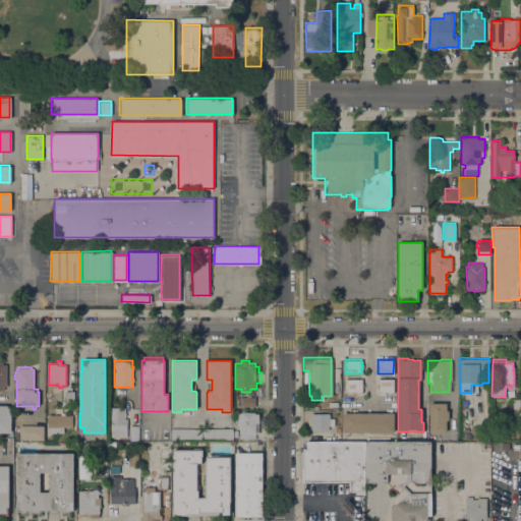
[(362,379),(362,383),(363,383),(363,387),(362,387),(362,393),(345,393),(345,379),(362,379)]
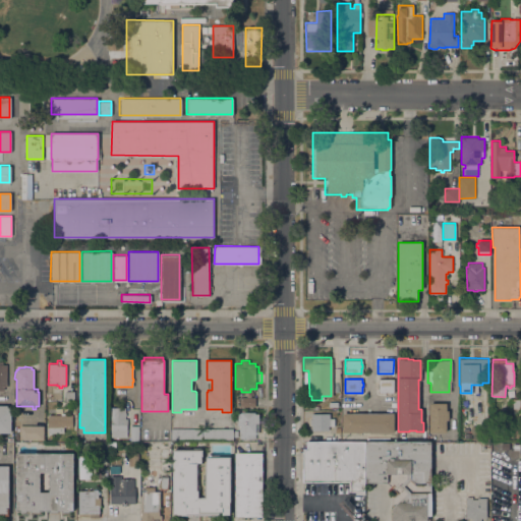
[(393,393),(378,393),(378,379),(393,379),(393,393)]
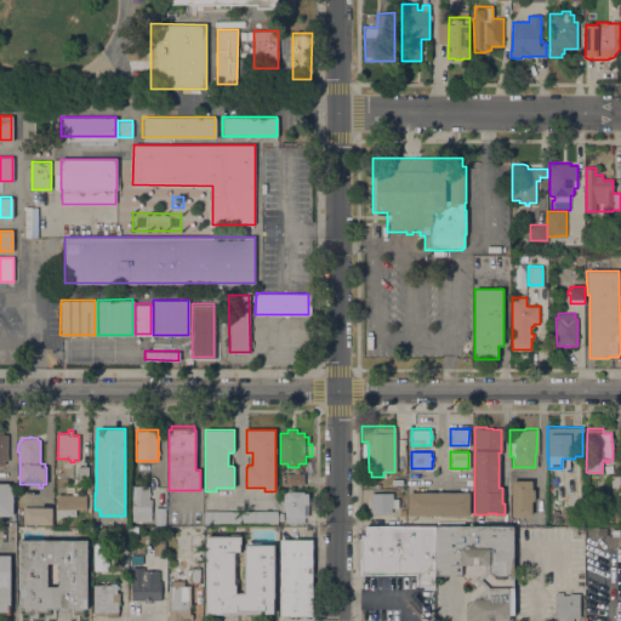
[(87,480),(78,480),(78,466),(89,466),(87,480)]
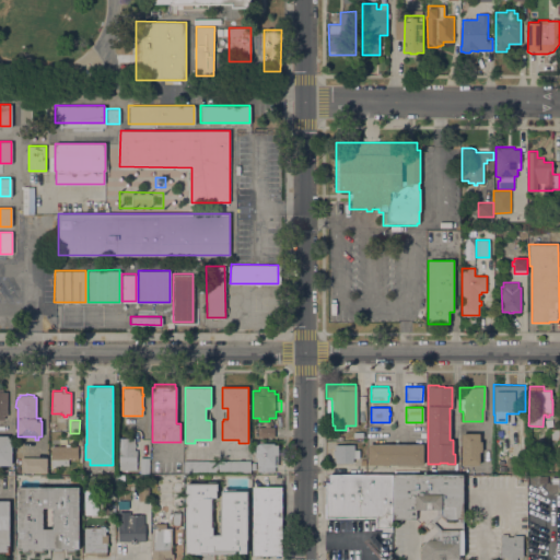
[(275,427),(275,436),(257,436),(258,427),(275,427)]
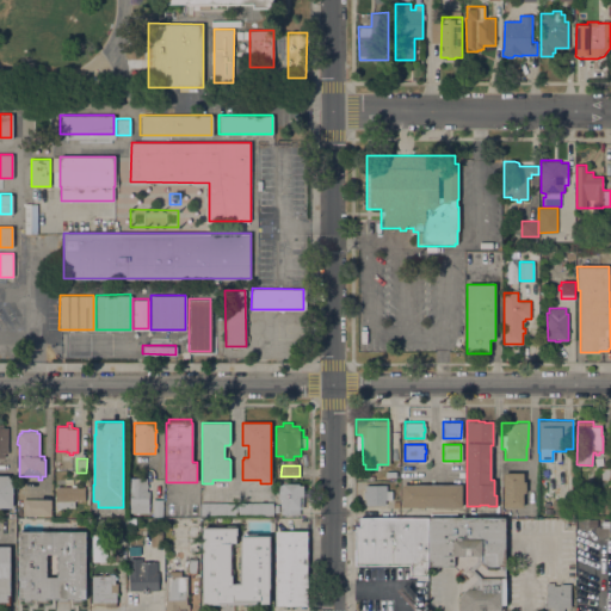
[(503,471),(522,471),(522,481),(524,481),(524,493),(522,493),(522,505),(503,505),(503,471)]
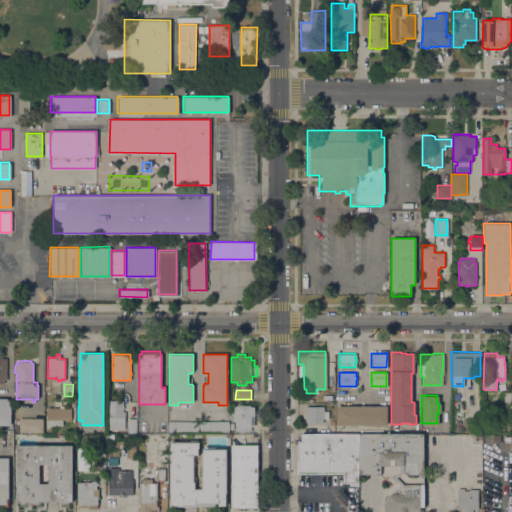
[(11,425),(0,425),(0,398),(7,398),(7,400),(11,400),(11,425)]
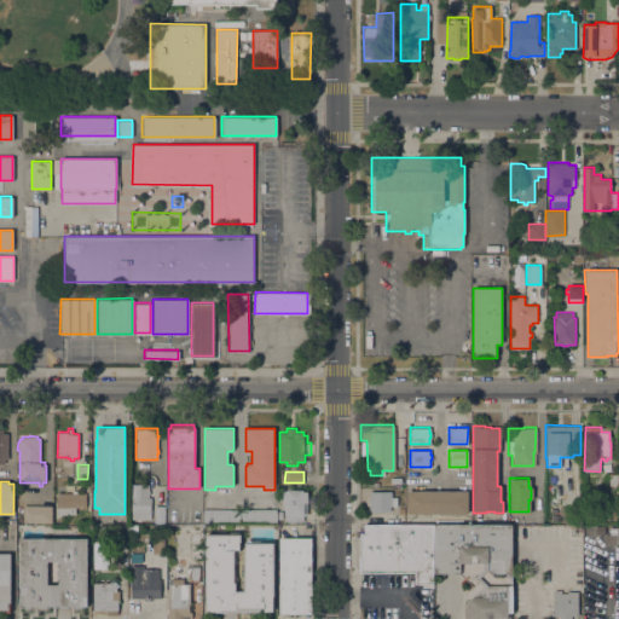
[(132,519),(132,498),(131,498),(132,484),(149,484),(149,497),(151,497),(151,519),(132,519)]
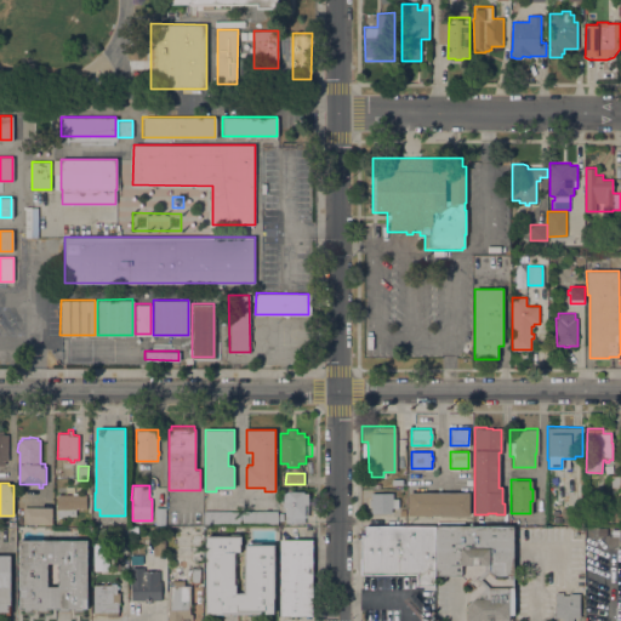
[(604,496),(610,496),(610,508),(587,508),(587,502),(585,502),(585,496),(587,496),(587,490),(604,490),(604,496)]
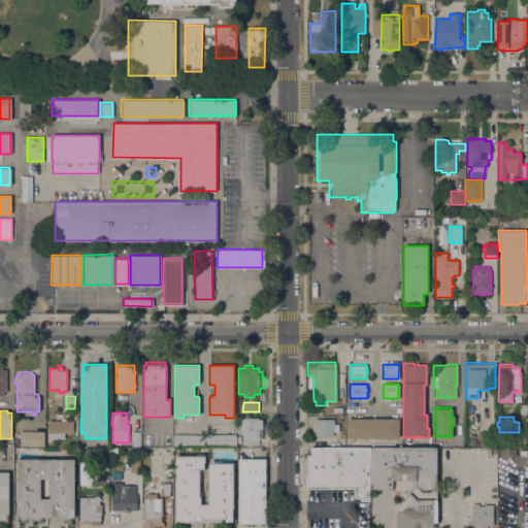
[(242,444),(242,437),(242,431),(240,431),(240,418),(259,418),(259,419),(263,419),(262,429),(262,439),(259,439),(259,444),(242,444)]
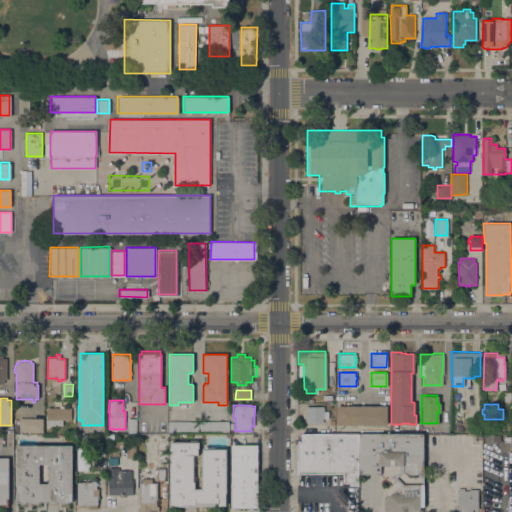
[(60,407),(60,406),(63,406),(63,407),(71,407),(71,419),(62,419),(62,425),(52,425),(51,419),(47,419),(47,407),(60,407)]
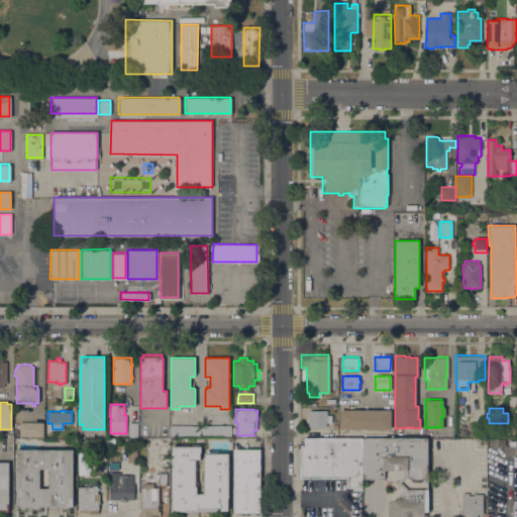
[(324,426),(307,426),(307,420),(306,420),(306,415),(308,415),(308,410),(325,410),(325,414),(330,414),(330,422),(324,422),(324,426)]
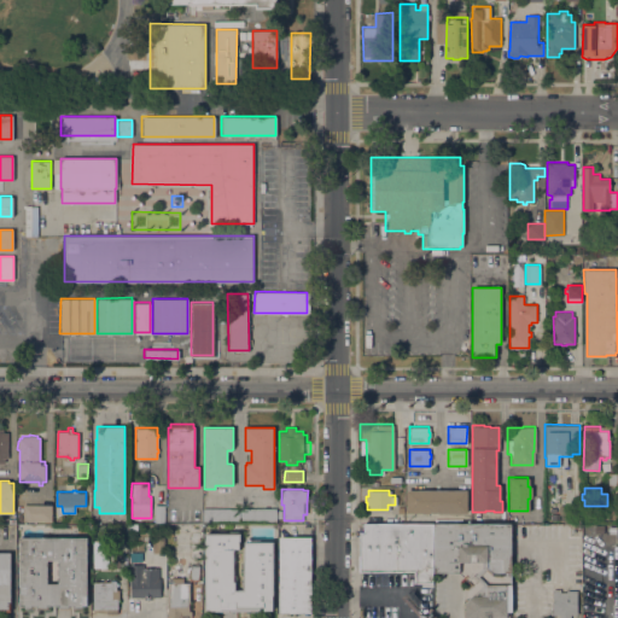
[(467,490),(467,513),(407,513),(407,490),(467,490)]
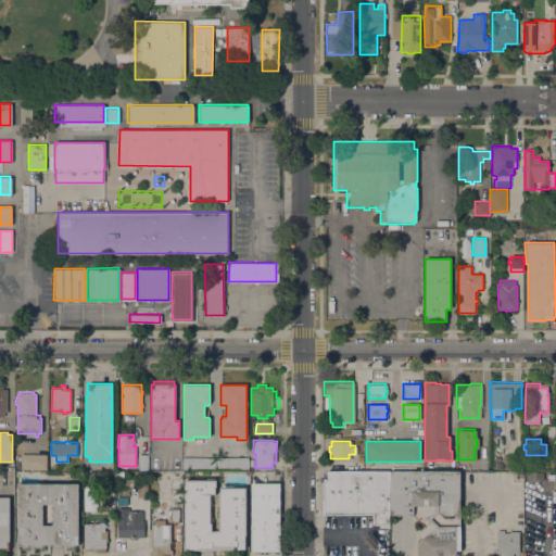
[(47,454),(47,469),(21,468),(21,454),(47,454)]
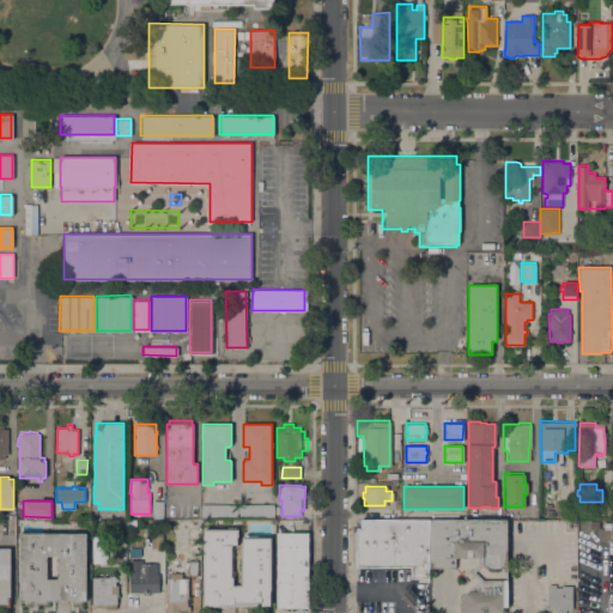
[(163,519),(153,519),(153,501),(163,501),(163,519)]
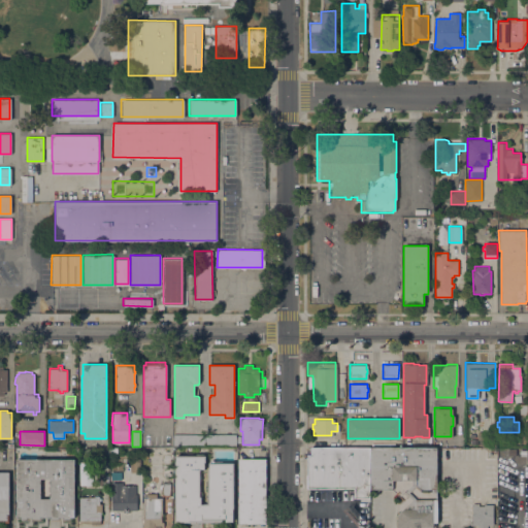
[(494,431),(494,446),(481,446),(481,439),(476,439),(476,431),(494,431)]
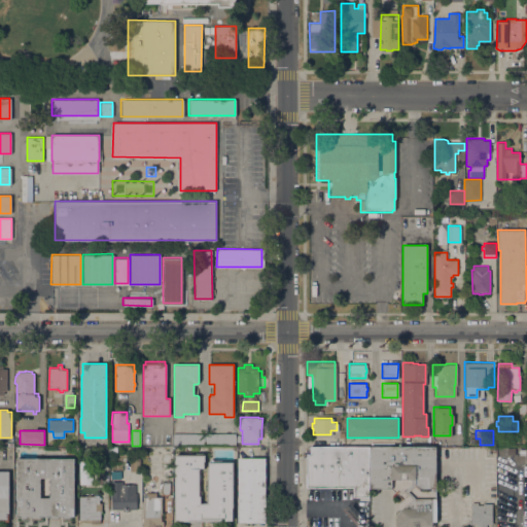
[(172,446),(172,433),(204,433),(204,446),(172,446)]
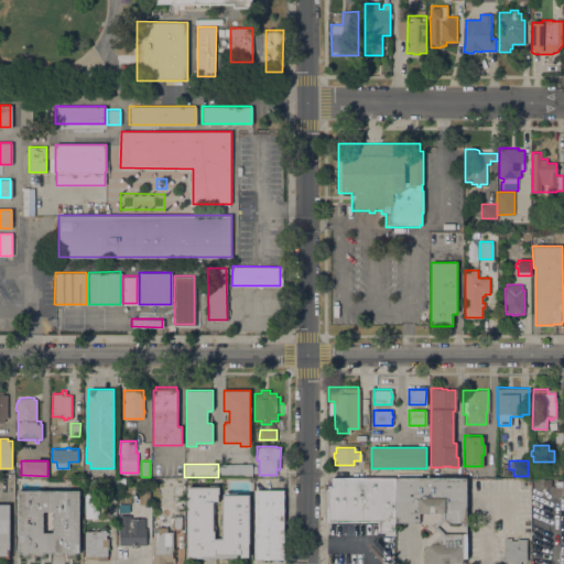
[(218,464),(252,464),(252,477),(218,477),(218,464)]
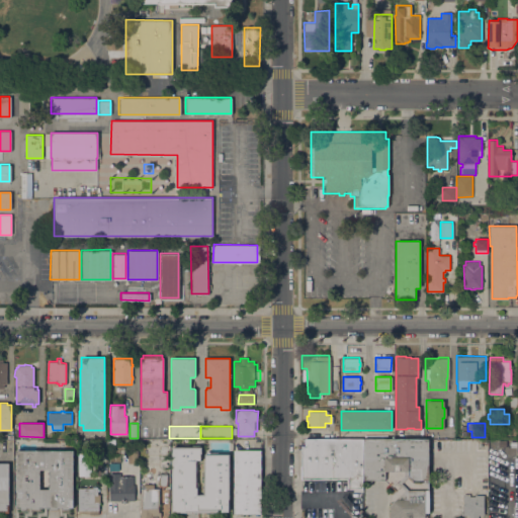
[(300,445),(304,445),(304,438),(362,438),(362,439),(362,480),(362,488),(348,488),(348,478),(300,478),(300,445)]
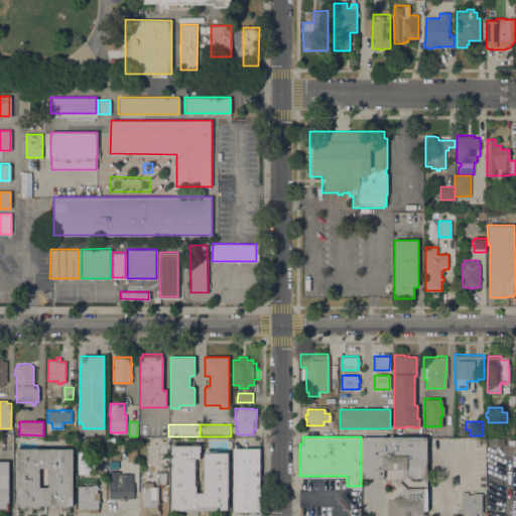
[(425,436),(426,510),(422,510),(422,515),(409,515),(387,515),(387,502),(402,488),(398,484),(395,486),(389,482),(387,483),(382,478),(361,478),(361,437),(362,436),(425,436)]
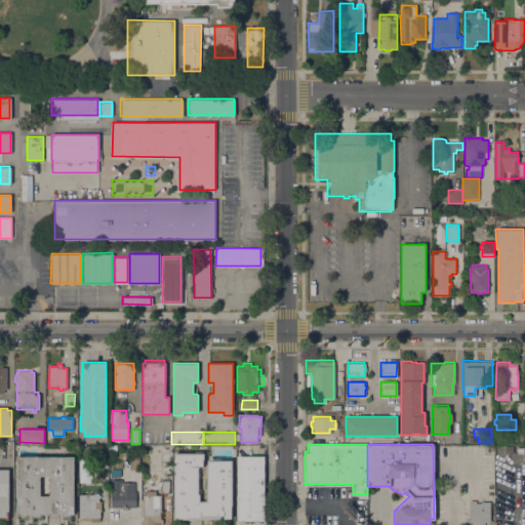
[(108,460),(105,460),(105,462),(101,462),(101,460),(99,460),(99,446),(108,446),(108,460)]
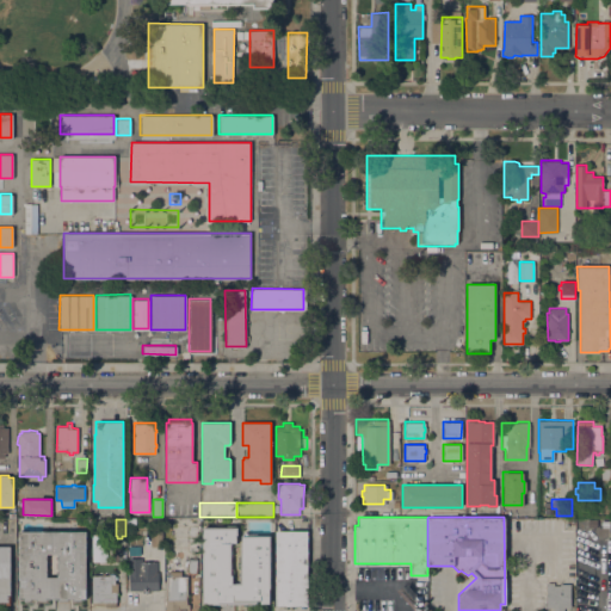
[(608,535),(597,535),(597,526),(599,526),(600,519),(608,519),(608,535)]
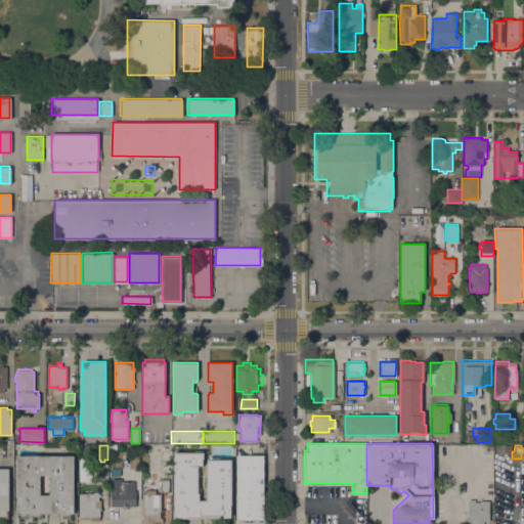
[(232,505),(231,505),(231,517),(224,517),(224,515),(221,515),(221,517),(178,517),(178,516),(174,516),(174,499),(173,452),(194,451),(194,450),(203,450),(203,451),(204,451),(204,459),(203,459),(204,466),(199,466),(199,468),(200,468),(200,476),(199,476),(199,487),(200,487),(200,499),(205,499),(205,493),(207,493),(207,484),(205,484),(205,475),(207,475),(207,465),(208,465),(208,460),(209,460),(209,457),(220,457),(220,459),(231,459),(232,505)]
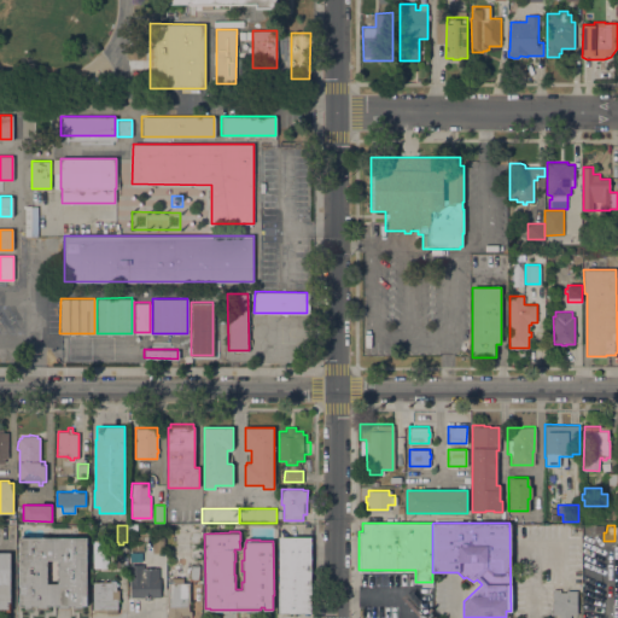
[(312,612),(279,612),(279,537),(312,536),(312,612)]
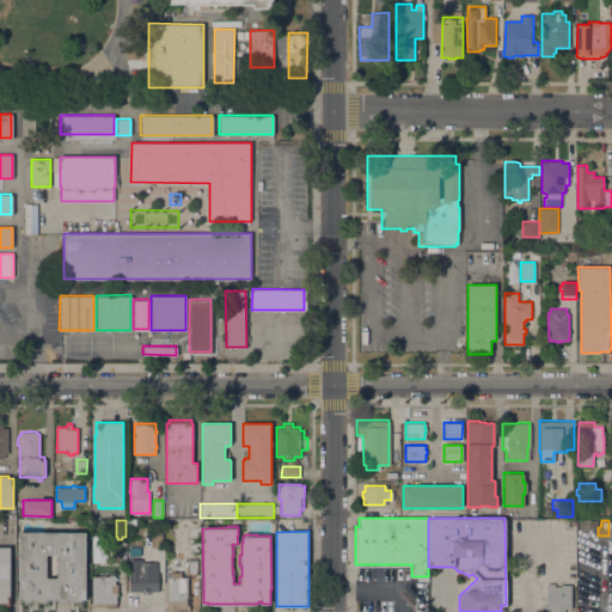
[(73,601),(73,599),(68,599),(68,601),(19,601),(19,532),(86,532),(86,600),(81,600),(81,601),(73,601)]
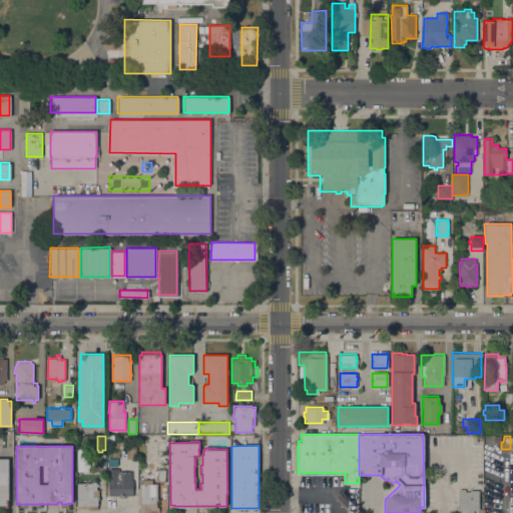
[(0,507),(0,458),(1,458),(1,457),(6,457),(6,458),(9,458),(9,507),(0,507)]
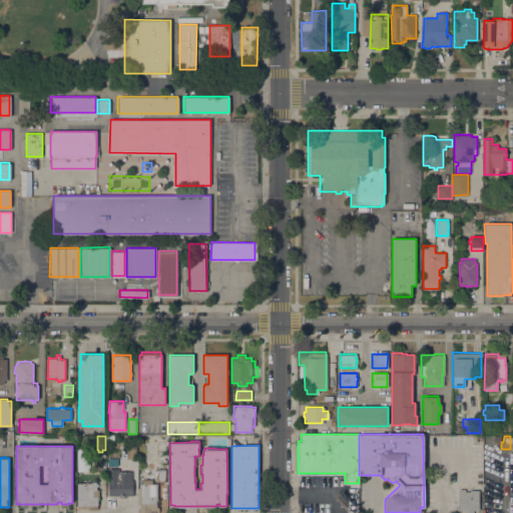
[(105,471),(94,471),(94,460),(105,460),(105,471)]
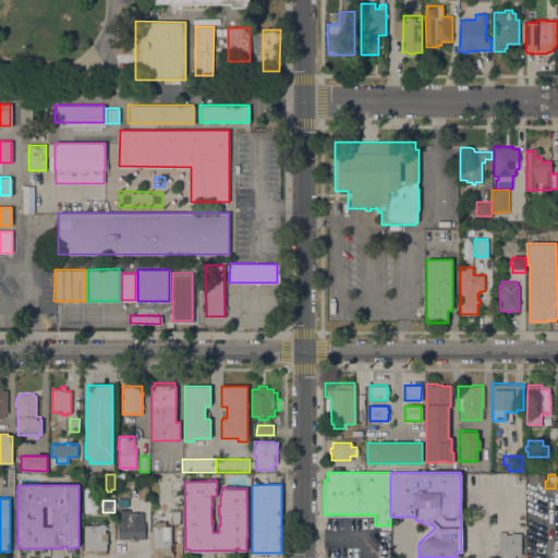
[(136,538),(136,541),(130,541),(130,538),(118,538),(118,523),(118,509),(130,509),(130,512),(143,512),(143,522),(145,522),(145,538),(136,538)]
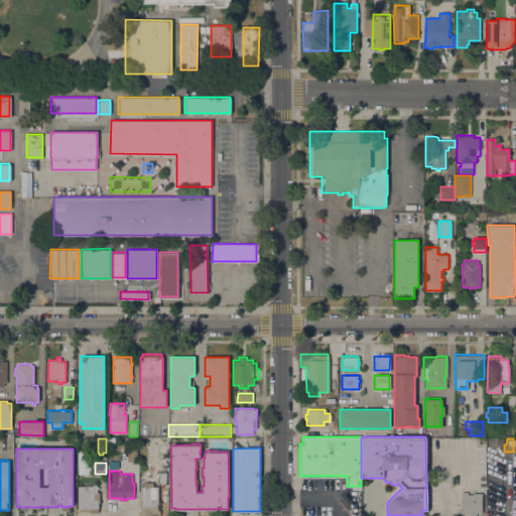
[(166,485),(158,485),(158,471),(166,471),(166,485)]
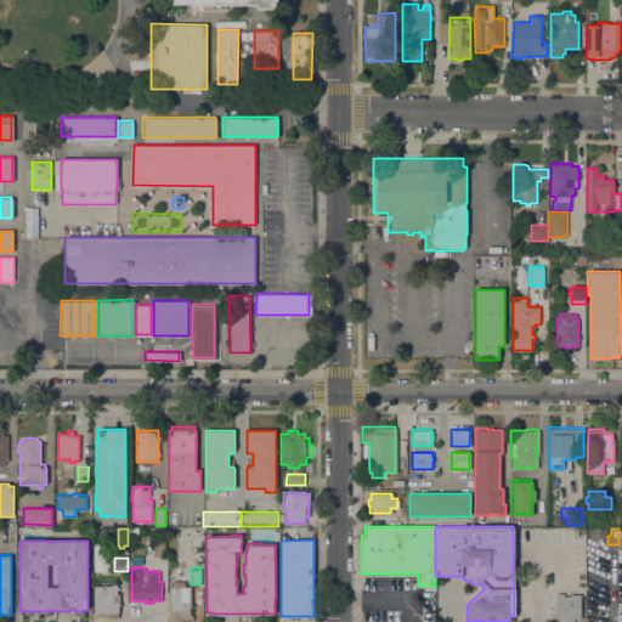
[(191,615),(193,615),(193,621),(169,620),(169,587),(173,587),(173,581),(185,581),(185,587),(191,587),(191,615)]
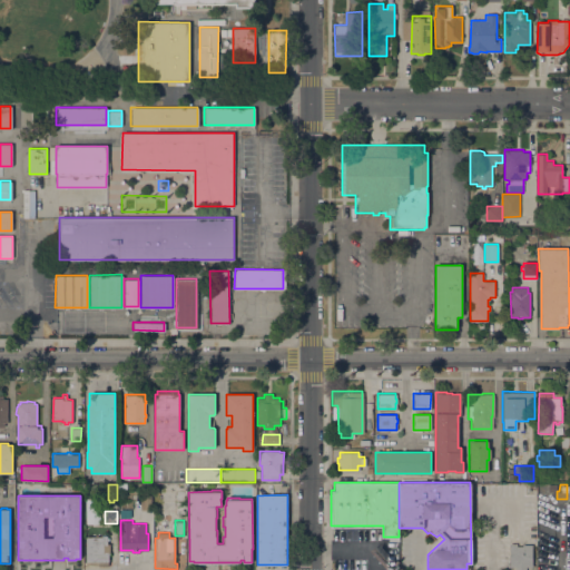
[(86,537),(102,537),(102,536),(107,536),(107,537),(109,537),(109,540),(107,540),(107,543),(109,543),(110,554),(108,554),(108,566),(98,566),(87,566),(86,537)]
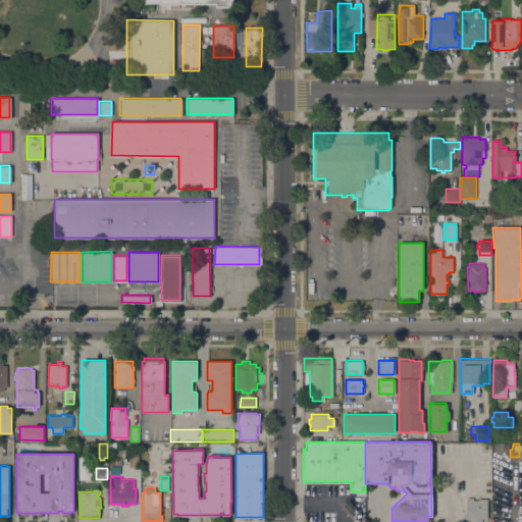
[(486,518),(480,518),(480,521),(472,521),(471,519),(465,519),(465,497),(471,497),(471,499),(477,499),(477,498),(485,498),(486,518)]
